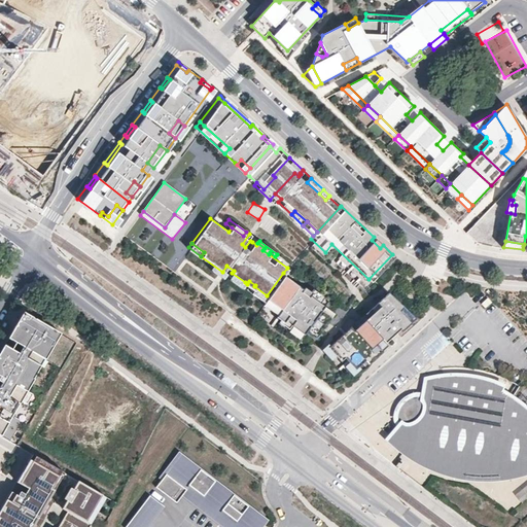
[(341,254),(336,261),(343,266),(347,259),(341,254)]
